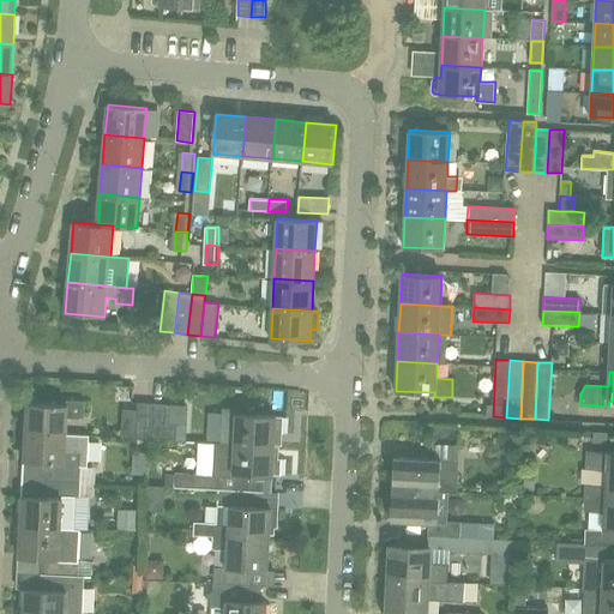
[(25,432),(66,434),(67,419),(80,419),(82,419),(83,417),(84,416),(85,414),(85,401),(66,401),(66,405),(26,403),(25,432)]
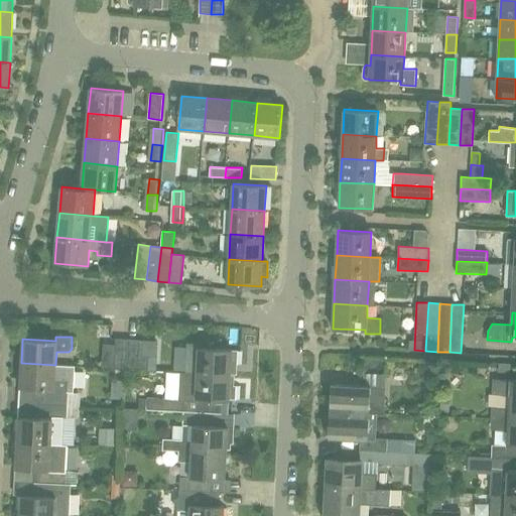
[(126,369),(128,340),(116,339),(114,369),(126,369)]
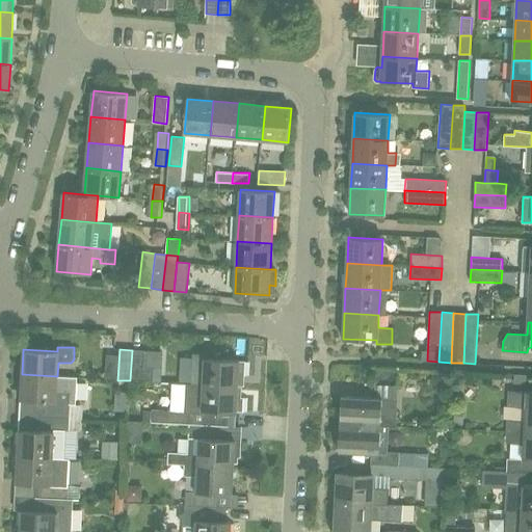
[(132,350),(130,380),(153,381),(154,370),(143,369),(144,350),(132,350)]
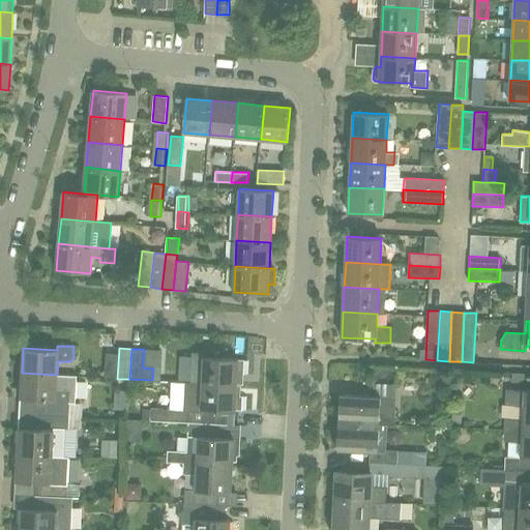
[(238,359),(205,357),(205,354),(194,353),(193,366),(196,370),(195,383),(237,385),(237,374),(243,375),(244,360),(238,359)]
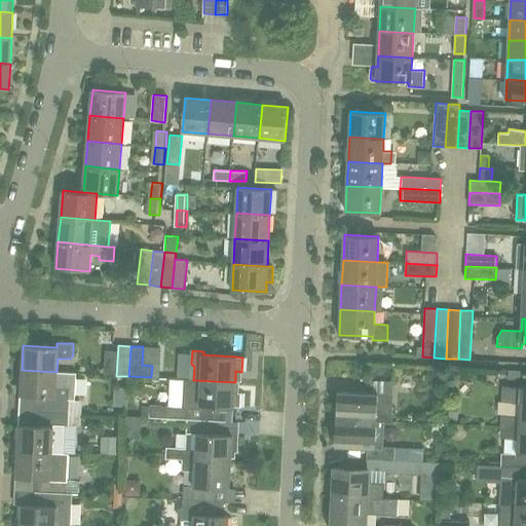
[(428,369),(427,382),(443,383),(444,370),(428,369)]
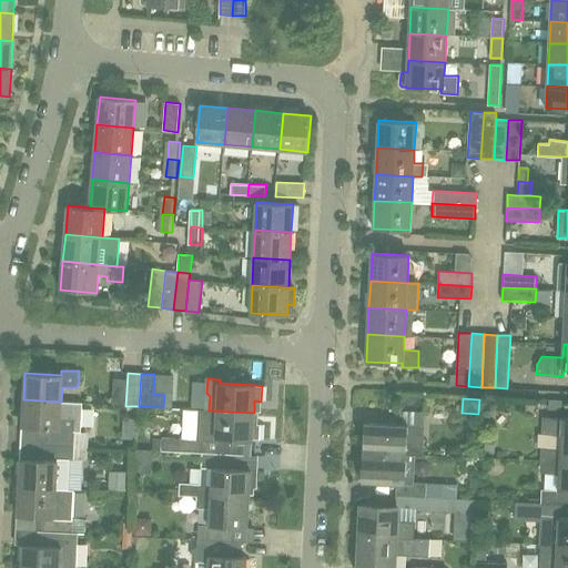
[(560,408),(561,398),(548,398),(547,407),(560,408)]
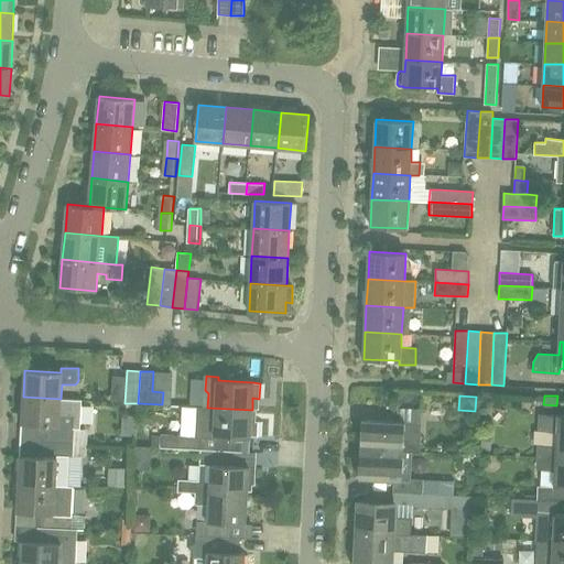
[(83,400),(61,399),(23,397),(22,424),(42,425),(42,442),(88,444),(88,435),(88,433),(87,432),(86,432),(85,431),(82,431),(83,400)]
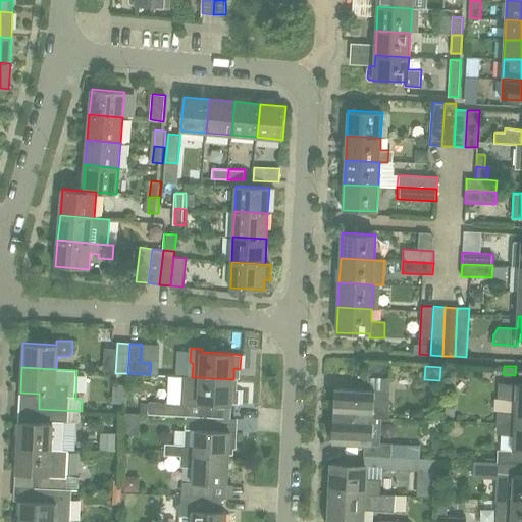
[(233,379),(192,377),(180,376),(180,377),(183,377),(180,404),(149,402),(148,414),(185,416),(186,406),(198,406),(198,403),(232,405),(232,404),(239,404),(240,389),(232,389),(233,379)]
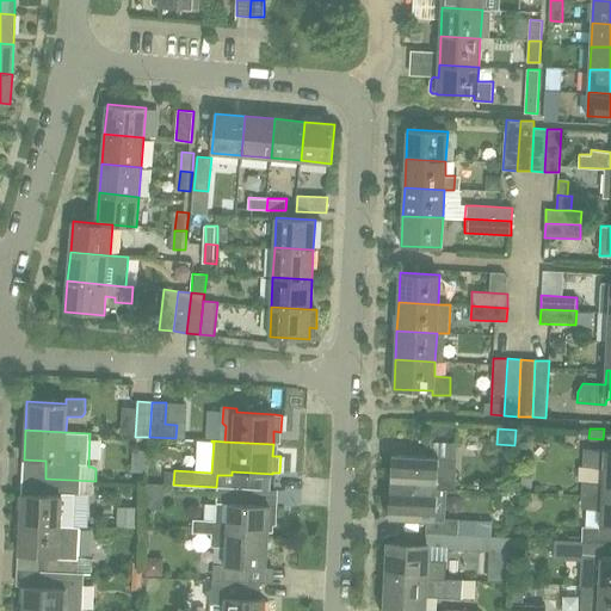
[(586,495),(610,497),(610,449),(588,449),(587,466),(591,466),(590,482),(586,482),(586,495)]
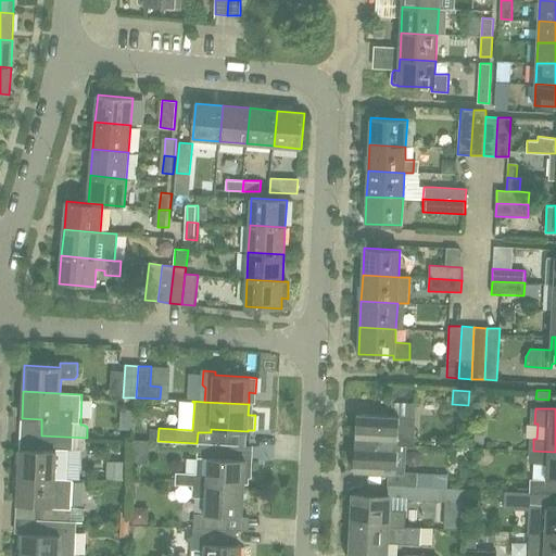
[(123,409),(122,419),(135,420),(135,411),(123,409)]
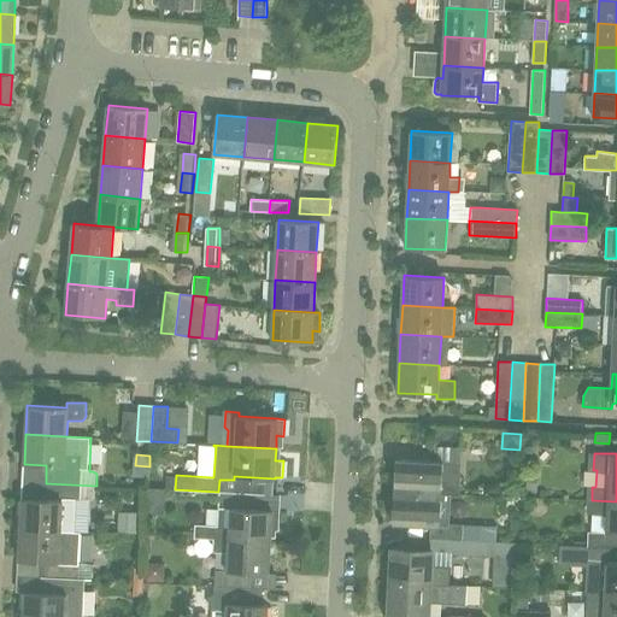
[(452,463),(442,462),(397,459),(395,492),(458,494),(459,469),(452,468),(452,463)]
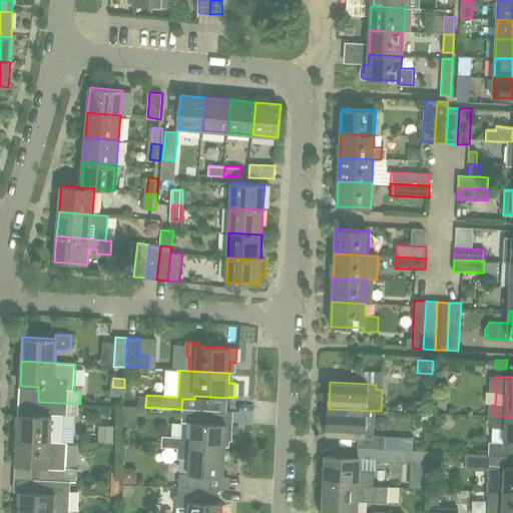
[(80,412),(80,404),(38,402),(37,416),(18,415),(17,440),(61,442),(63,415),(75,416),(77,416),(78,415),(79,414),(79,413),(80,412)]
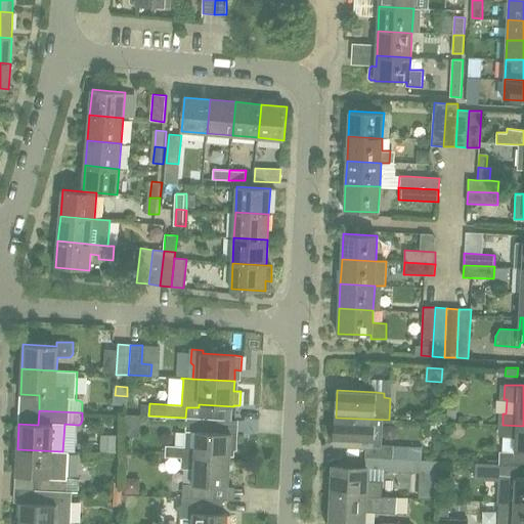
[(237,434),(231,434),(218,433),(218,420),(186,418),(185,445),(167,444),(166,456),(182,457),(193,459),(230,461),(230,450),(236,450),(237,434)]
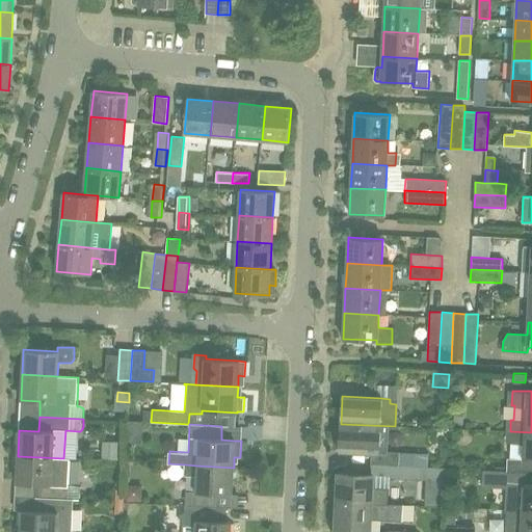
[(395,427),(395,426),(341,424),(339,451),(371,453),(371,459),(386,459),(386,464),(391,464),(399,466),(416,466),(416,454),(386,452),(388,426),(395,427)]
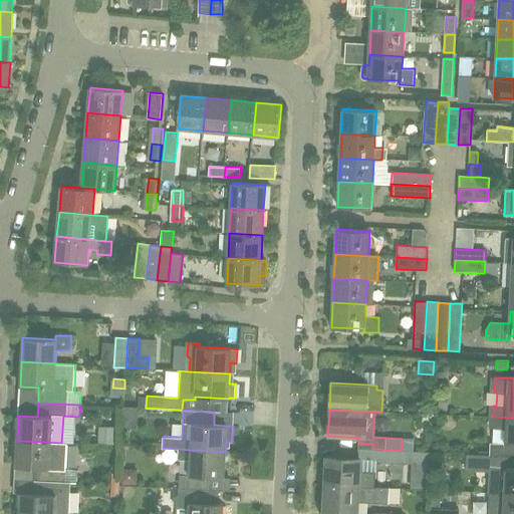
[(513,418),(493,417),(492,428),(506,429),(505,444),(491,443),(490,455),(513,456),(513,418)]
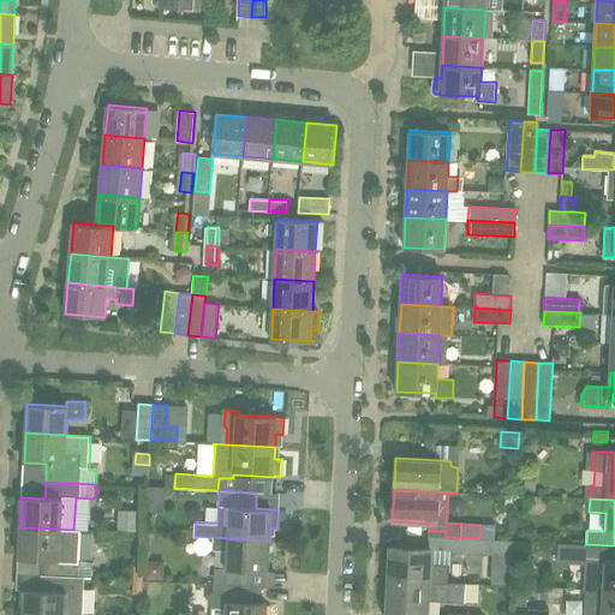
[(118,509),(118,530),(138,531),(139,511),(118,509)]
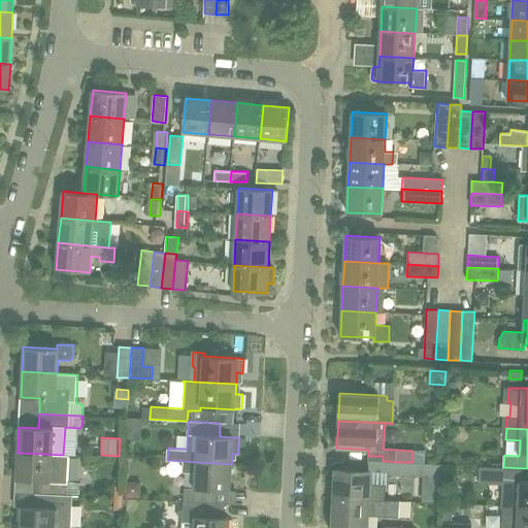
[(69,456),(63,455),(18,453),(17,479),(36,480),(36,494),(67,495),(69,456)]
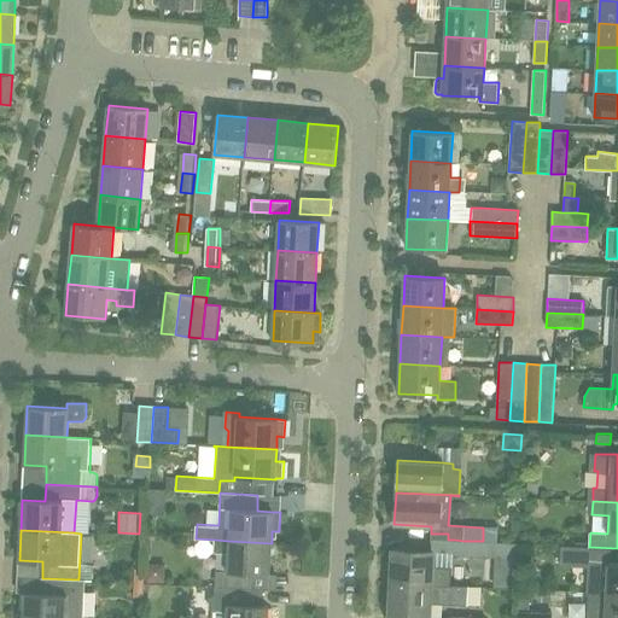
[(272,543),(228,541),(215,540),(214,554),(228,555),(227,572),(216,571),(215,587),(252,589),(254,573),(270,575),(272,548),(272,543)]
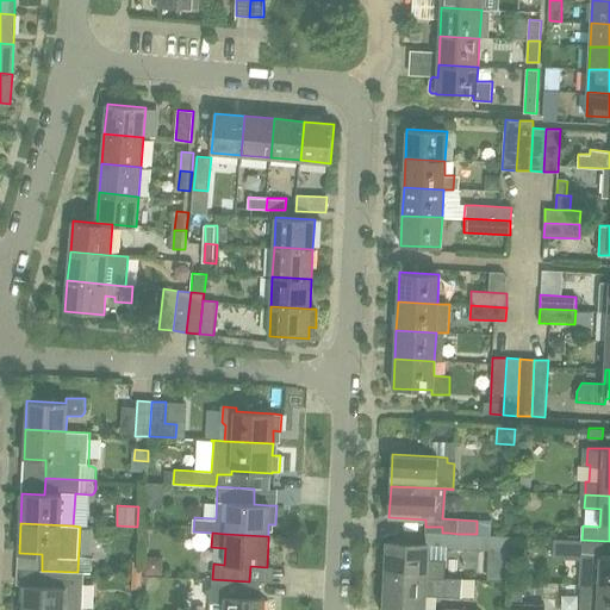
[(477,534),(458,534),(448,533),(448,548),(483,549),(511,552),(512,536),(477,534)]
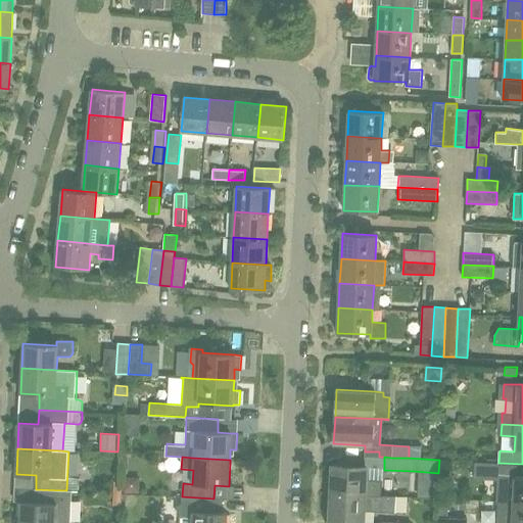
[(515,476),(510,476),(511,464),(480,462),(479,474),(497,475),(496,502),(498,502),(522,503),(522,477),(515,477),(515,476)]
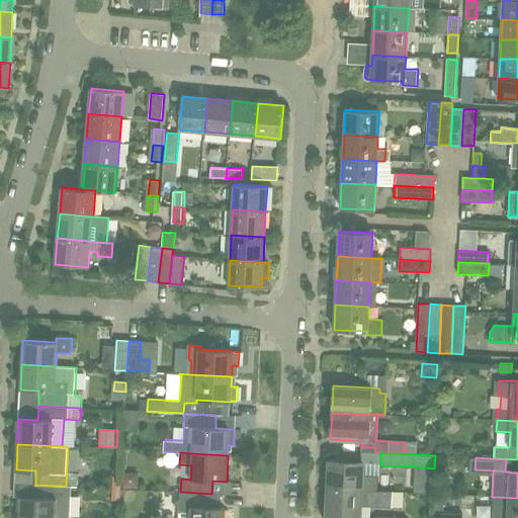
[(378,476),(368,475),(362,475),(362,461),(329,460),(328,489),(392,492),(392,491),(377,491),(378,476)]
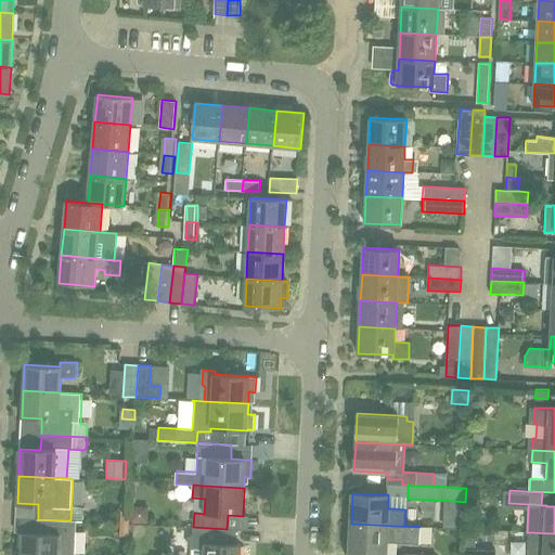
[(71,520),(38,519),(37,533),(22,532),(21,554),(74,554),(76,521),(71,520)]
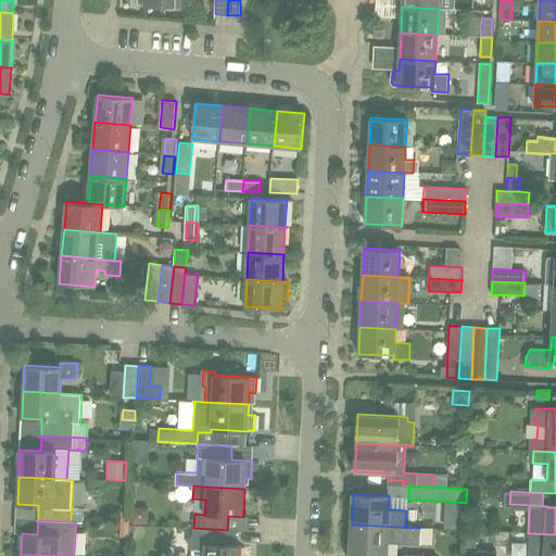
[(419,544),(420,528),(352,525),(350,555),(379,555),(386,555),(387,542),(419,544)]
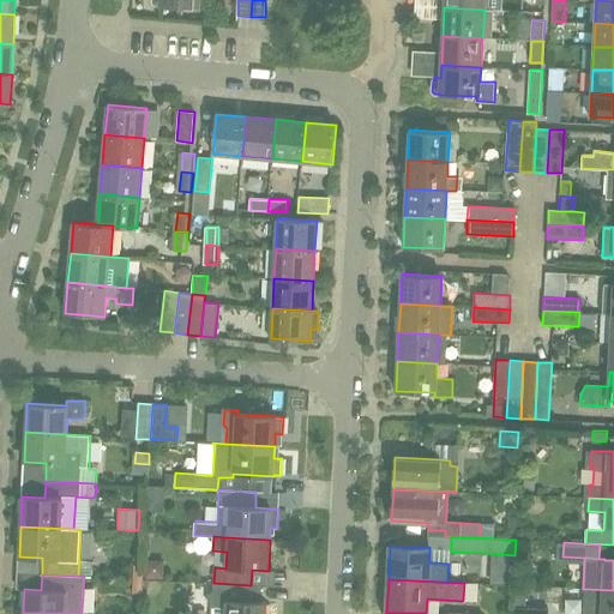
[(209,603),(214,607),(214,613),(265,613),(266,603),(251,602),(251,585),(214,583),(214,593),(209,595),(209,603)]
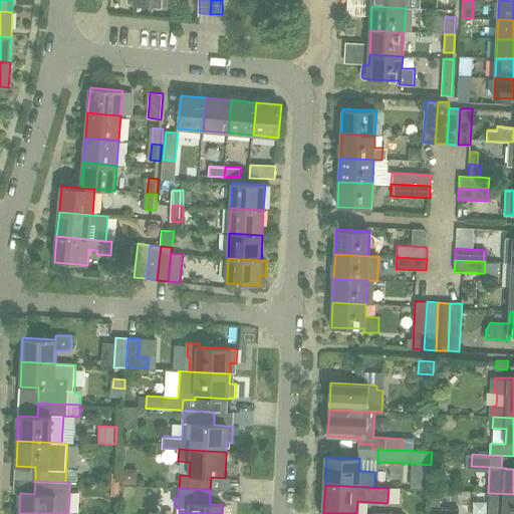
[(513,513),(513,494),(490,493),(489,513),(513,513)]
